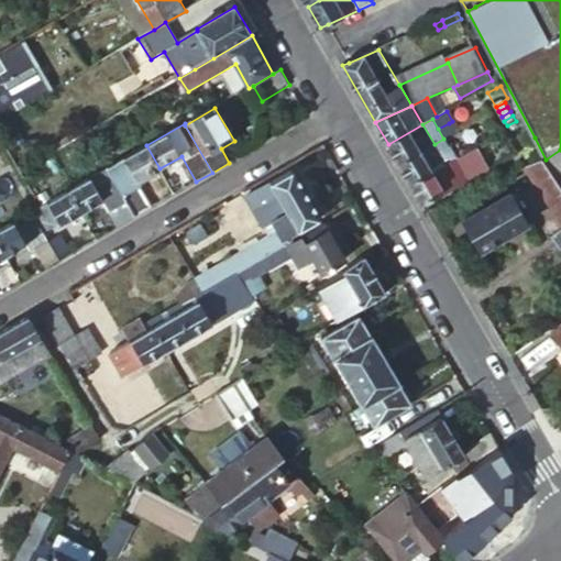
[(454,133),(449,123),(438,129),(443,139),(454,133)]
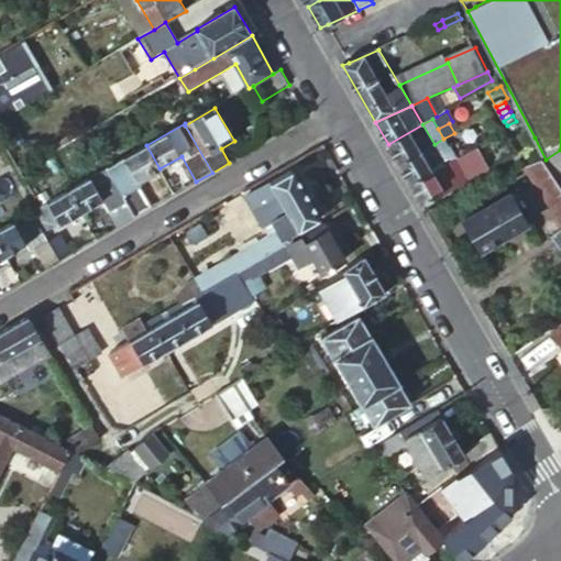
[(422,124),(388,144),(399,163),(435,144),(422,124)]
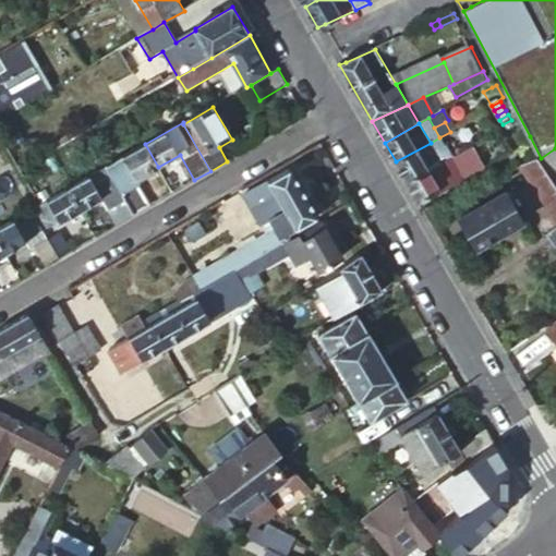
[(439,137),(431,143),(435,152),(445,146),(439,137)]
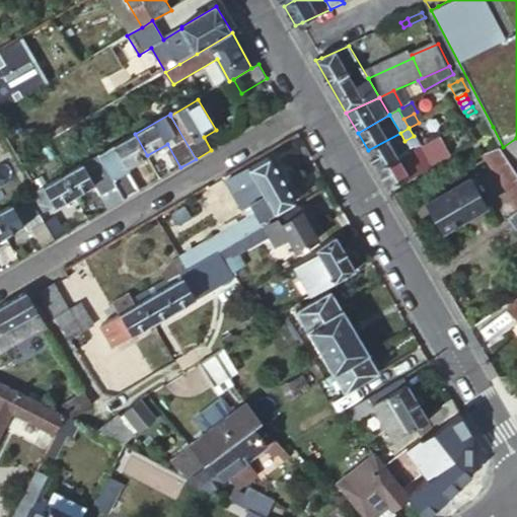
[(441,134),(438,128),(420,138),(423,144),(441,134)]
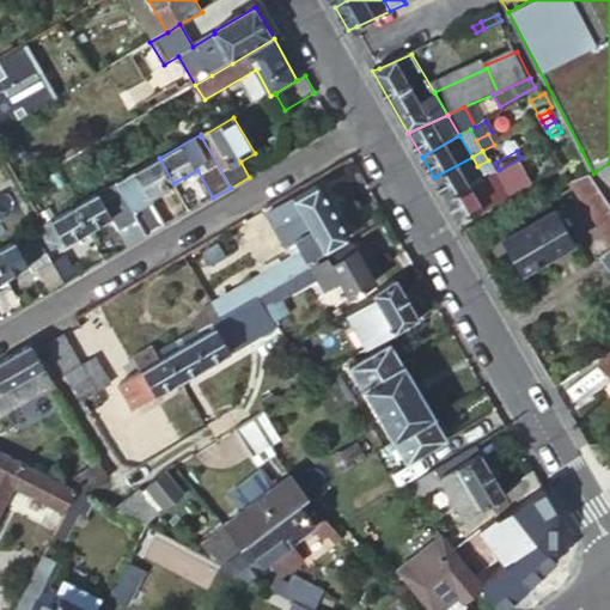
[(434,177),(447,200),(486,178),(499,170),(495,163),(492,158),(488,160),(477,166),(473,157),(434,177)]
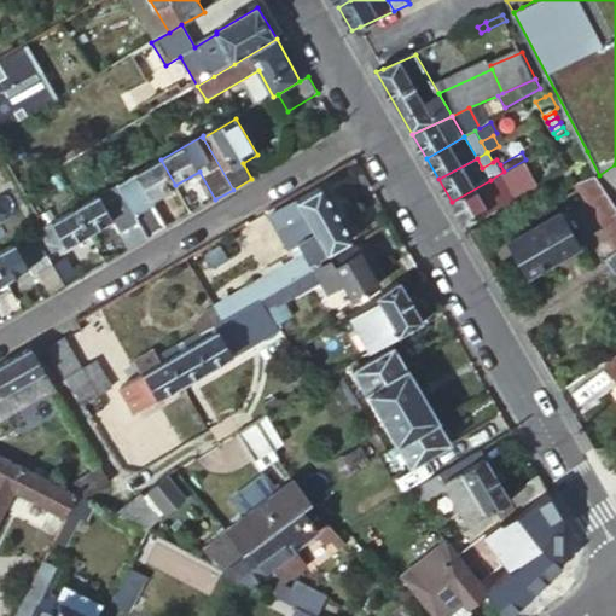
[(161,160),(120,184),(150,239),(167,228),(155,205),(157,204),(154,197),(175,185),(161,160)]
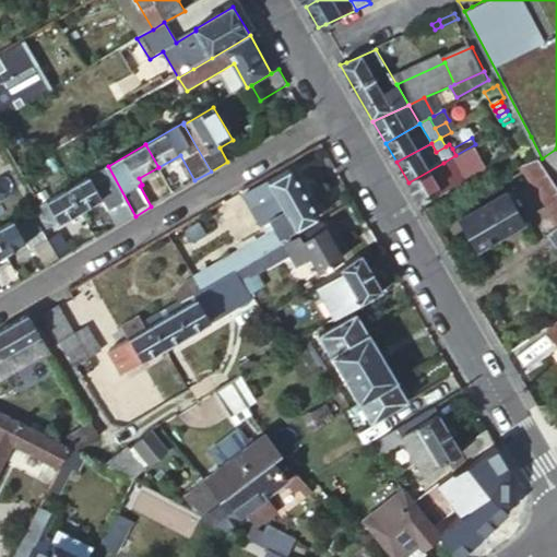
[(409,182),(421,203),(455,184),(487,166),(475,144),(455,155),(443,163),(409,182)]
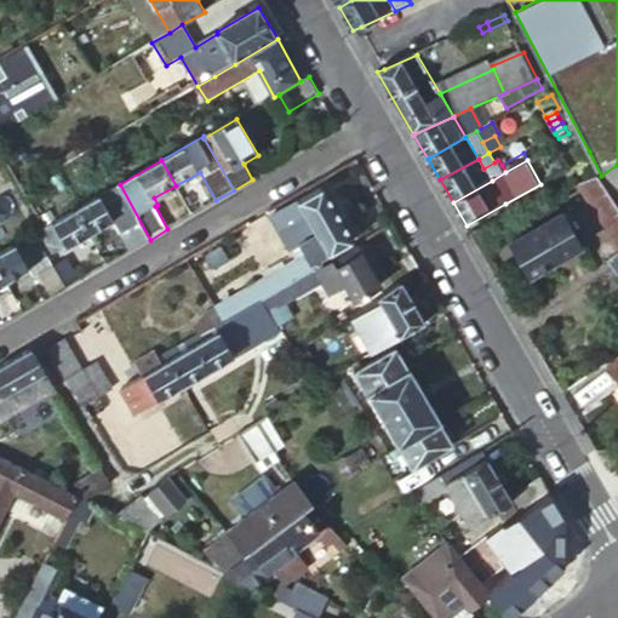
[(594,178),(579,184),(617,244),(617,201),(601,176),(594,178)]
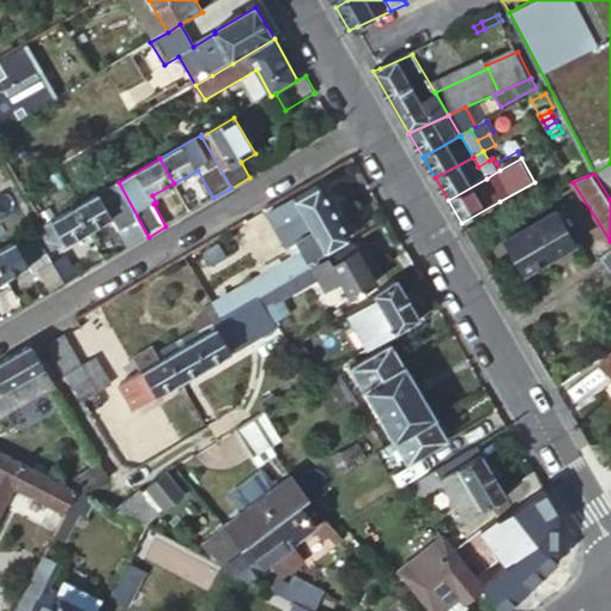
[(119,182),(77,207),(91,233),(113,221),(129,248),(149,237),(119,182)]
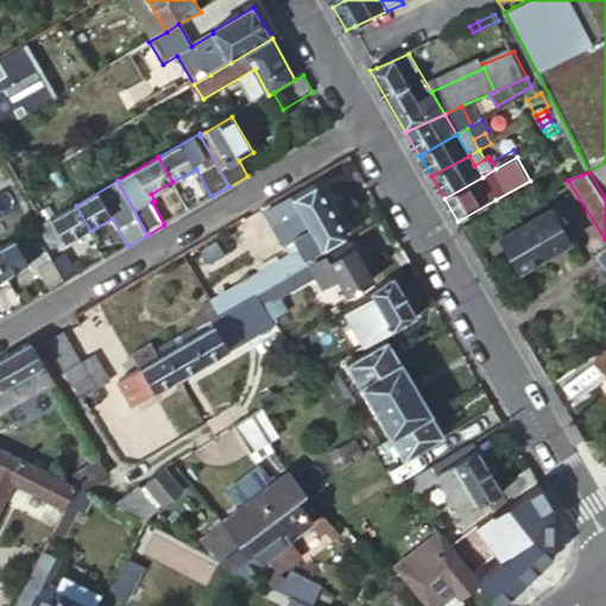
[(292,257),(213,304),(213,307),(220,317),(258,295),(319,259),(317,257),(349,238),(319,185),(267,214),(292,257)]
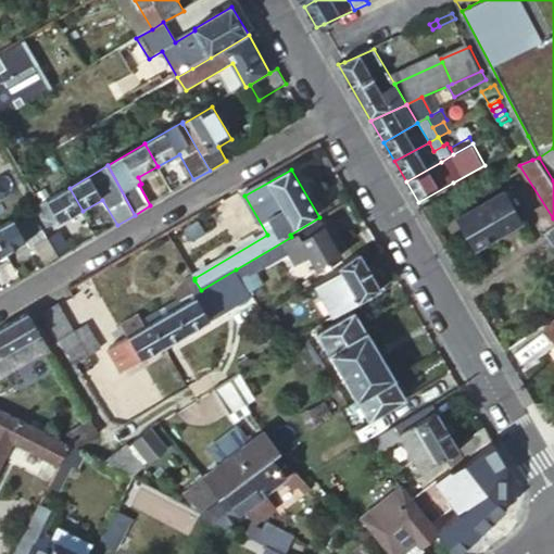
[(496,194),(504,190),(500,183),(493,187),(496,194)]
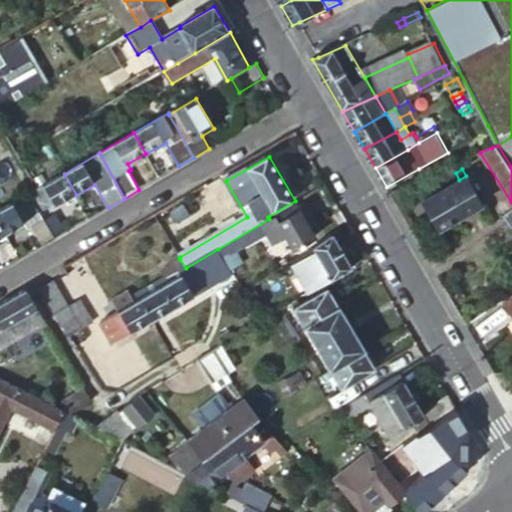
[(437,193),(425,200),(441,228),(482,204),(466,176),(459,180),(456,173),(433,186),(437,193)]
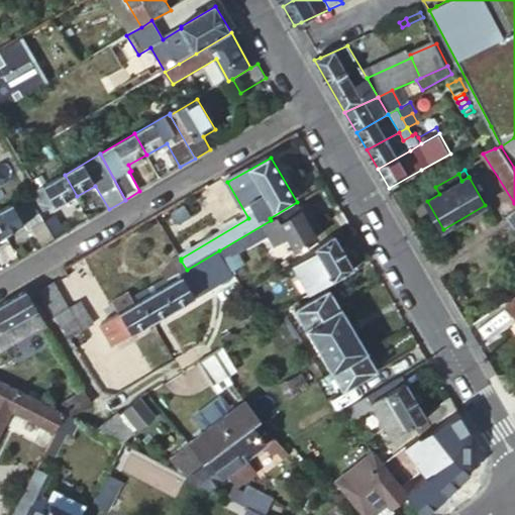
[(65,175),(38,189),(29,195),(32,201),(34,204),(37,202),(43,212),(49,208),(56,205),(57,207),(77,196),(65,175)]
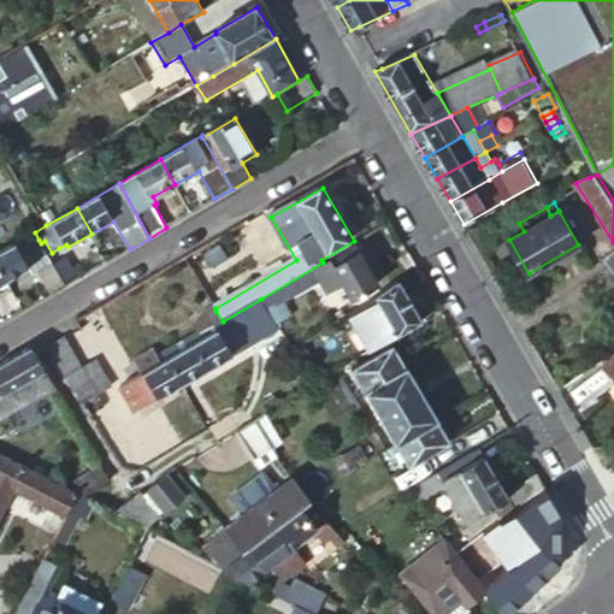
[(503,231),(509,240),(524,231),(519,223),(503,231)]
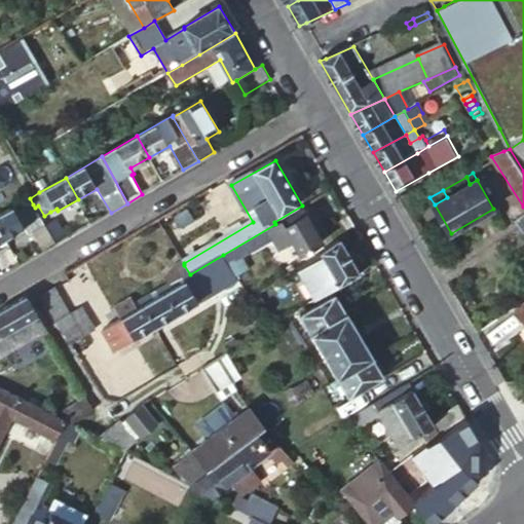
[(33,204),(30,198),(0,215),(0,229),(6,240),(25,229),(28,234),(33,232),(43,251),(57,245),(42,221),(41,218),(36,220),(29,208),(33,204)]
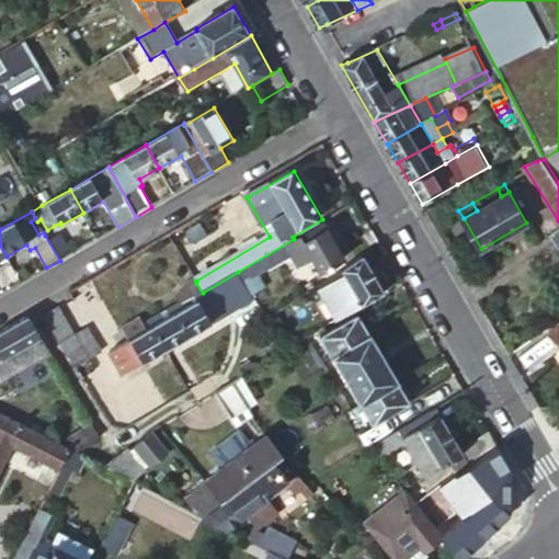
[(56,230),(54,226),(47,230),(41,219),(37,221),(44,232),(45,236),(56,230)]
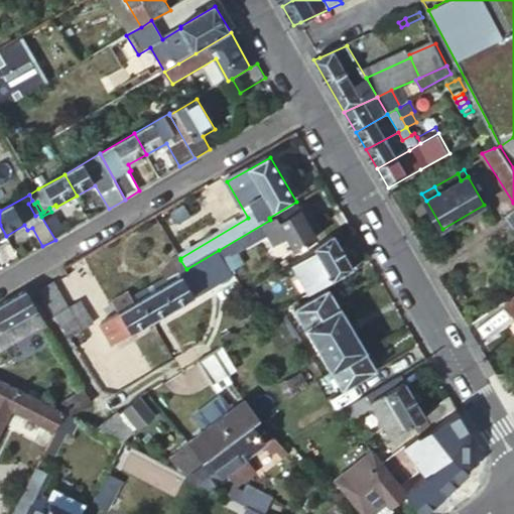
[(316,239),(297,205),(270,220),(219,250),(225,260),(233,272),(244,266),(237,253),(268,235),(274,245),(287,237),(295,251),(316,239)]
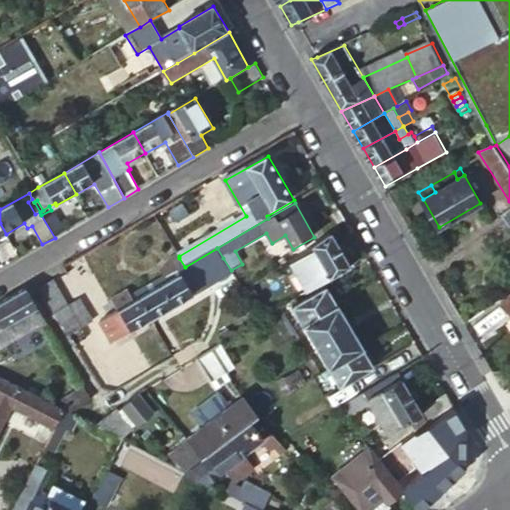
[(55,238),(65,232),(55,213),(53,214),(51,210),(41,215),(55,238)]
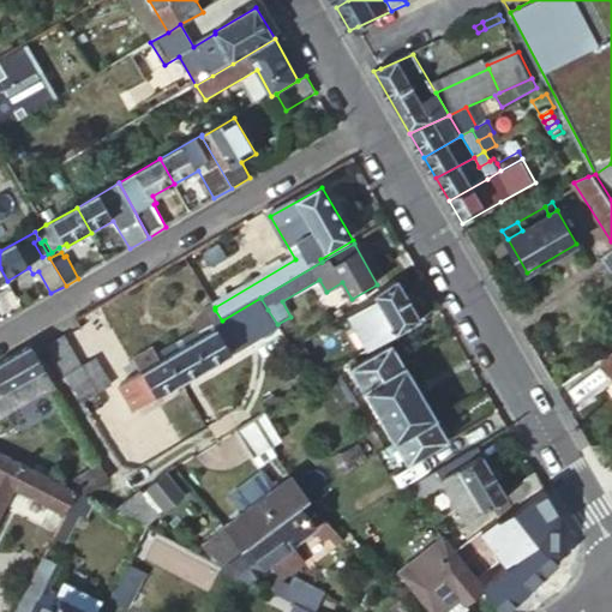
[(424,322),(400,282),(347,312),(354,325),(370,317),(377,329),(389,322),(397,337),(424,322)]
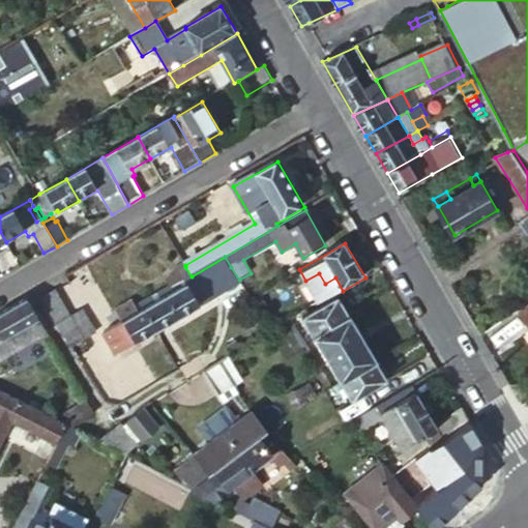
[(210,300),(208,297),(201,284),(231,267),(225,257),(192,276),(171,288),(174,292),(144,310),(156,331),(210,300)]
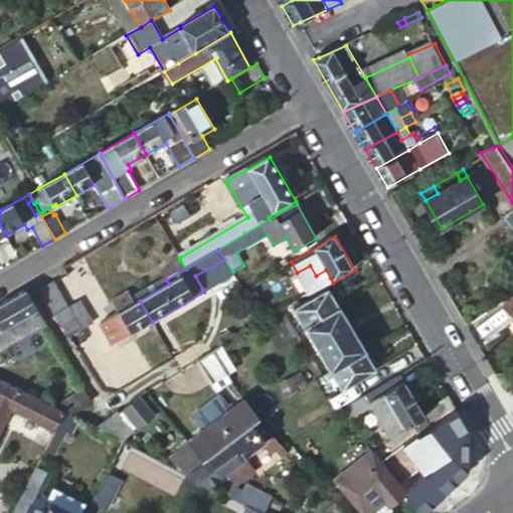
[(186,269),(180,260),(161,271),(166,280),(186,269)]
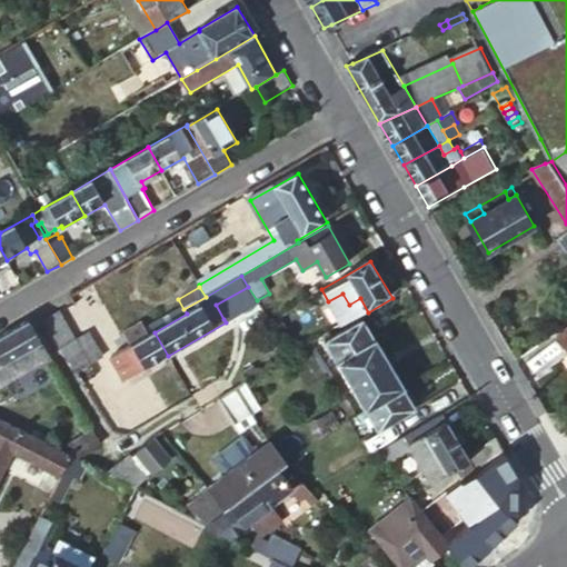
[(224,319),(257,300),(248,287),(216,305),(224,319)]
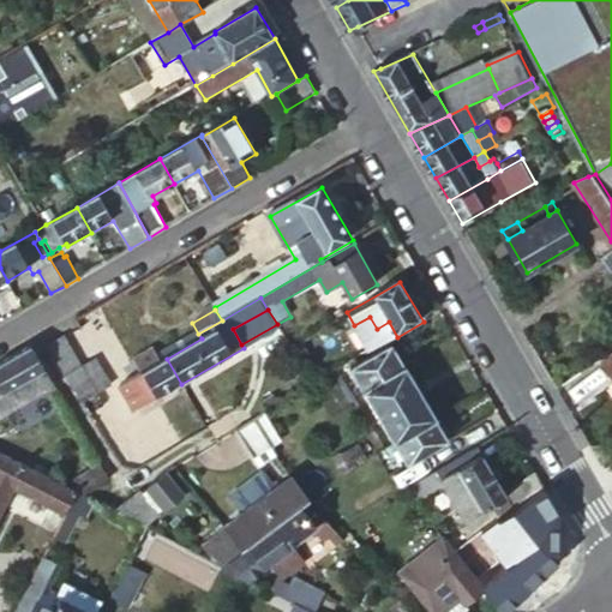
[(81,366),(65,337),(49,348),(84,405),(112,387),(95,358),(81,366)]
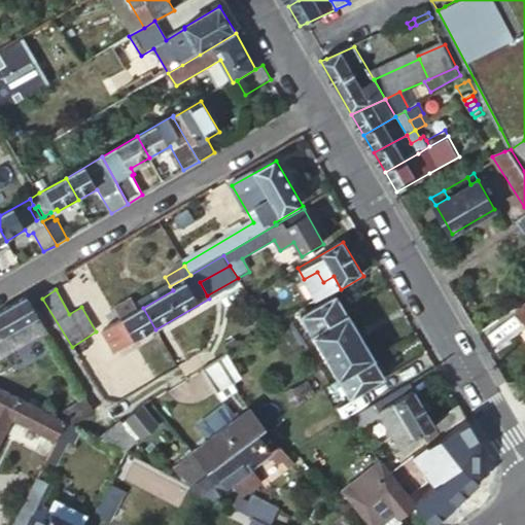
[(313,338),(348,316),(338,299),(298,322),(303,330),(308,327),(313,338)]
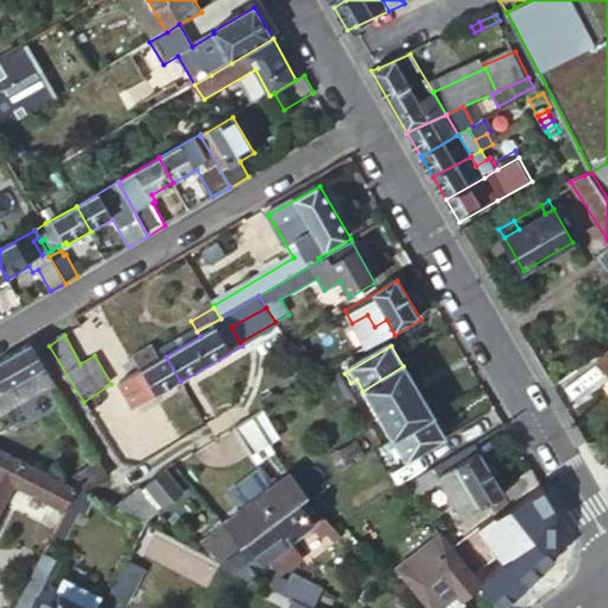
[(32,347),(0,364),(0,416),(55,385),(32,347)]
